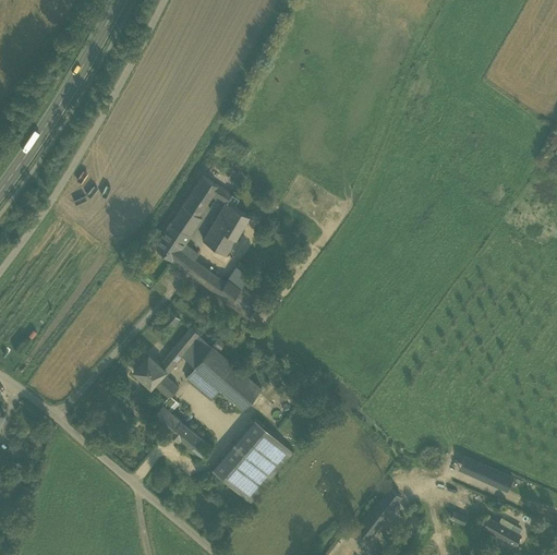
[(166,231),(183,243),(202,217),(198,215),(214,193),(227,202),(235,188),(209,169),(166,231)]
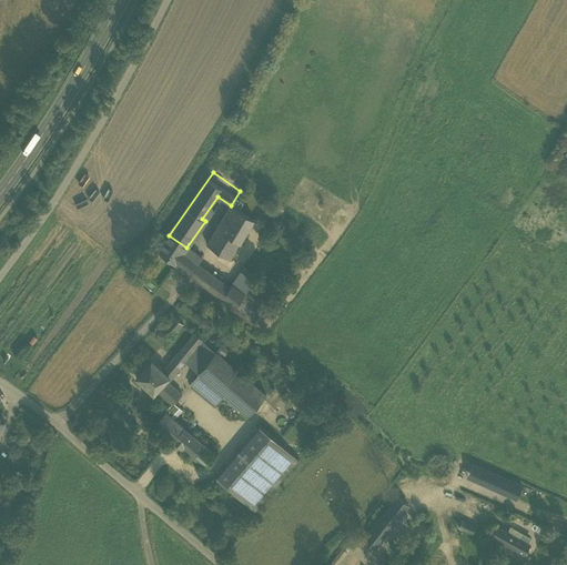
[(216,229),(241,243),(254,220),(231,205),(216,229)]
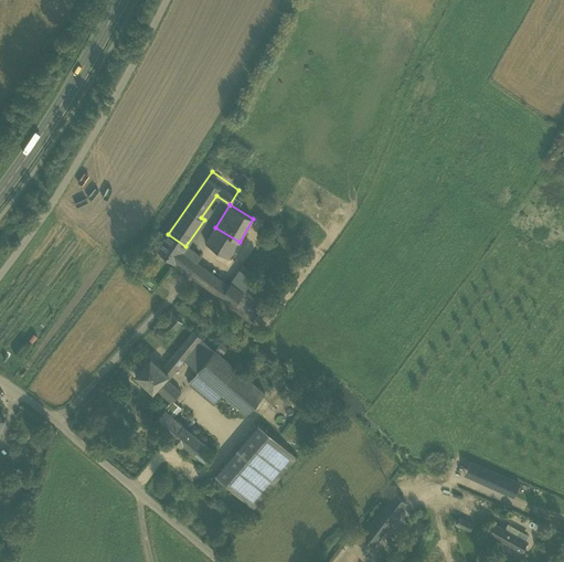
[(205,245),(230,260),(240,242),(215,228),(205,245)]
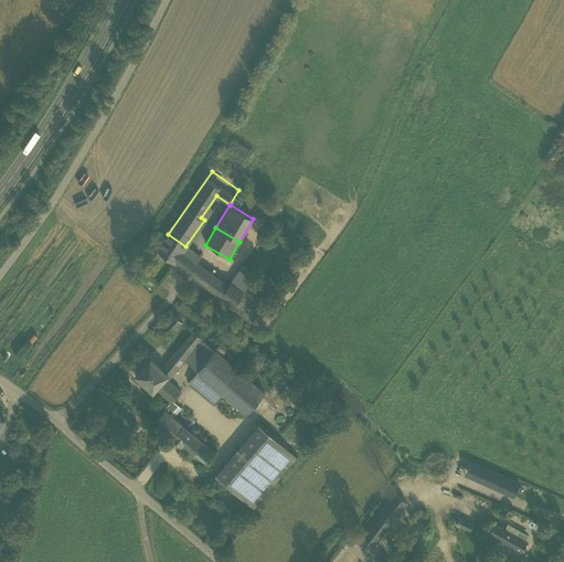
[(159,247),(189,273),(198,261),(200,256),(185,246),(168,234),(159,247)]
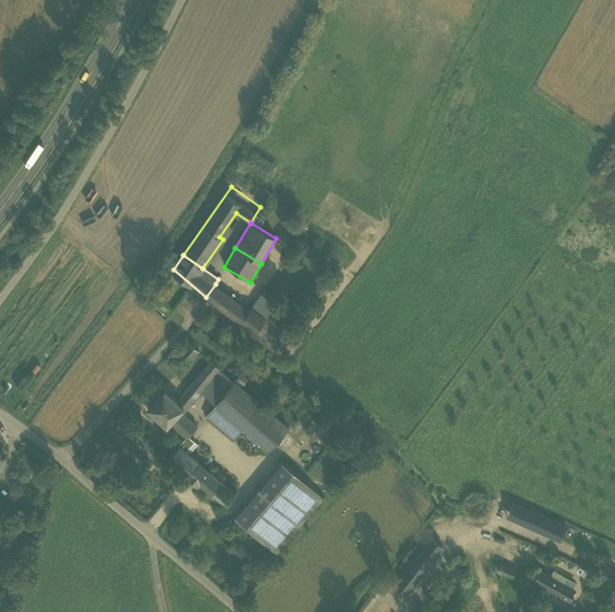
[(206,297),(216,304),(225,292),(216,284),(206,297)]
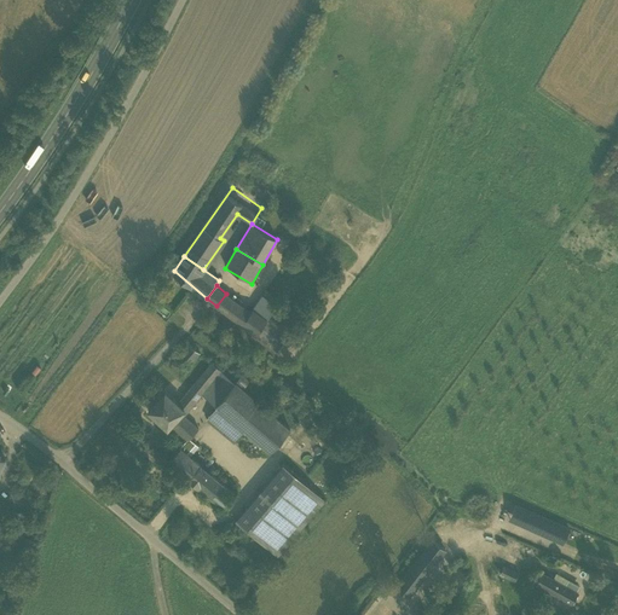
[(217,306),(254,335),(266,320),(253,311),(250,313),(226,294),(217,306)]
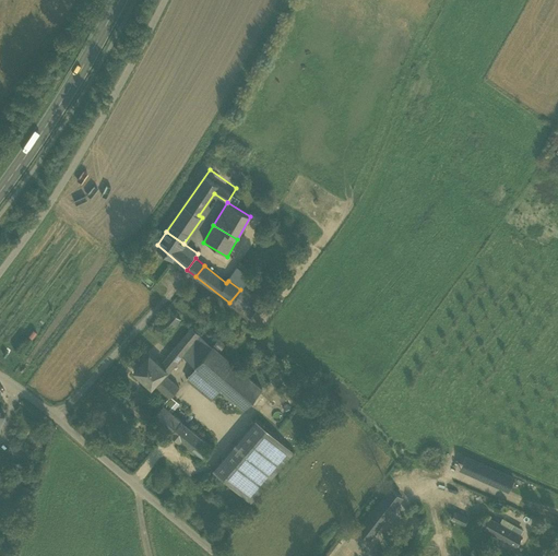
[(241,288),(240,290),(229,303),(250,318),(261,304),(241,288)]
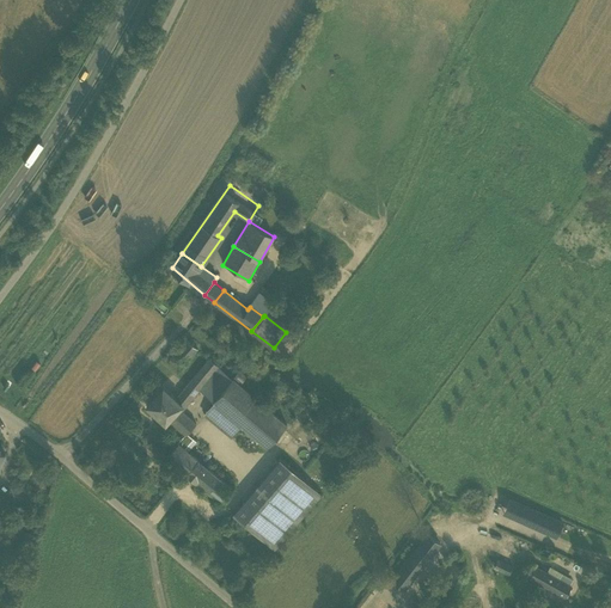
[(175,360),(184,368),(199,351),(189,343),(175,360)]
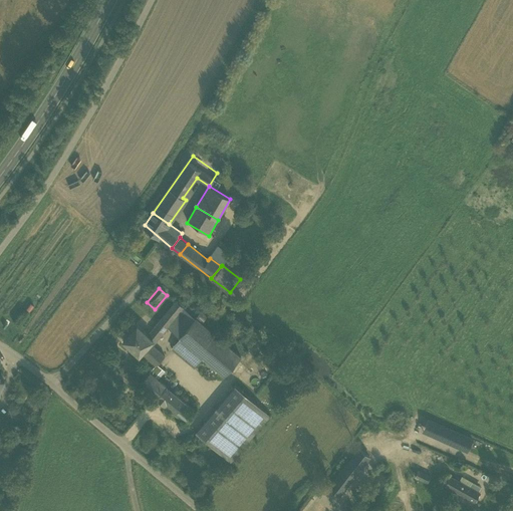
[(179,318),(190,327),(196,320),(177,304),(159,325),(167,332),(169,330),(179,318)]
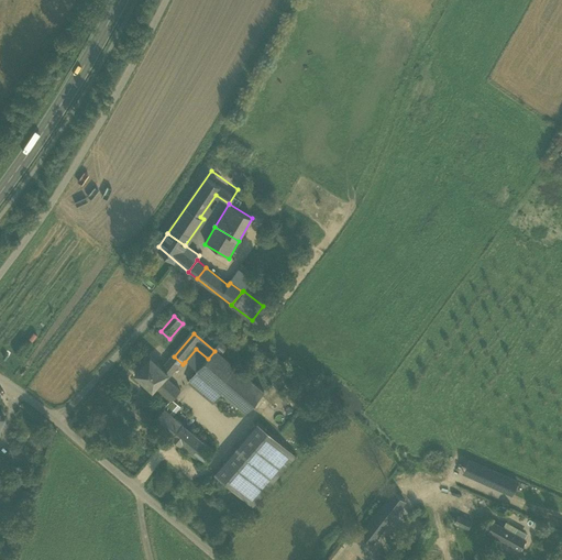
[(221,343),(215,351),(221,357),(228,349),(221,343)]
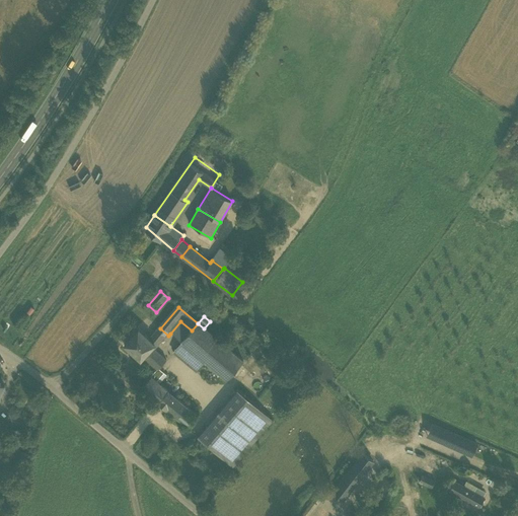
[(180,321),(170,334),(181,344),(192,330),(180,321)]
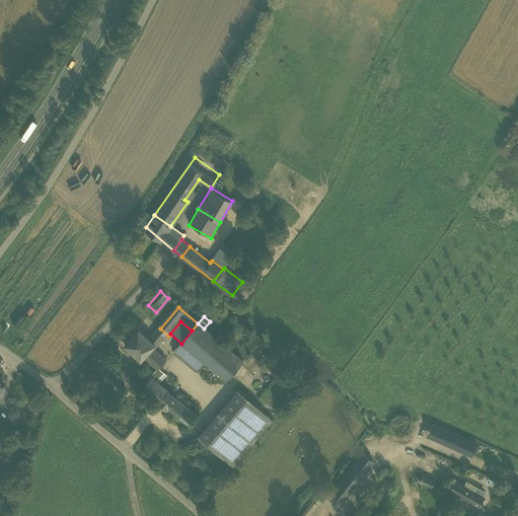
[(243,363),(204,328),(198,323),(192,330),(181,344),(206,364),(227,382),(243,363)]
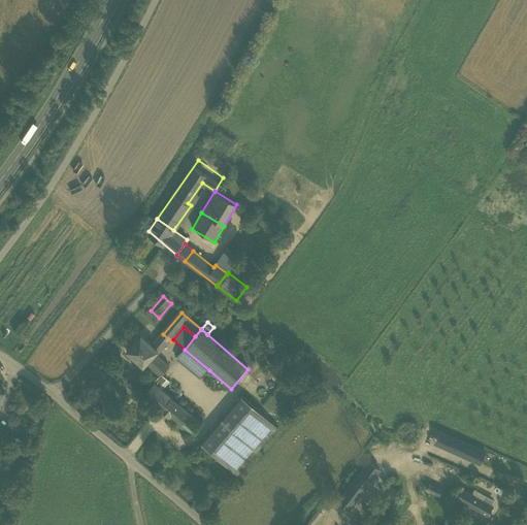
[(163,334),(153,347),(159,353),(146,365),(160,379),(161,379),(162,378),(164,375),(170,368),(158,358),(171,341),(163,334)]
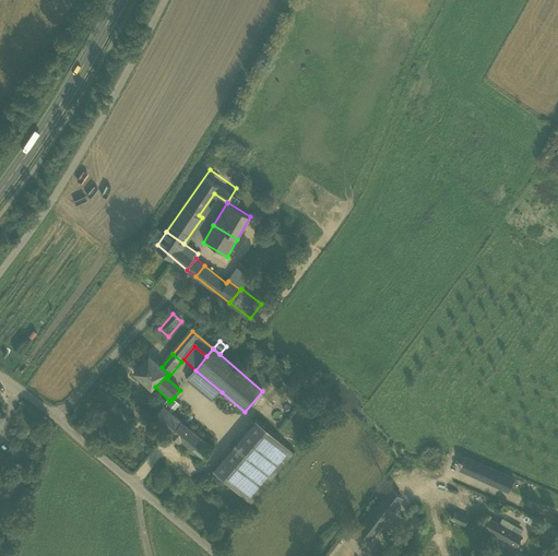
[(152,390),(155,387),(168,374),(162,367),(150,357),(134,374),(152,390)]
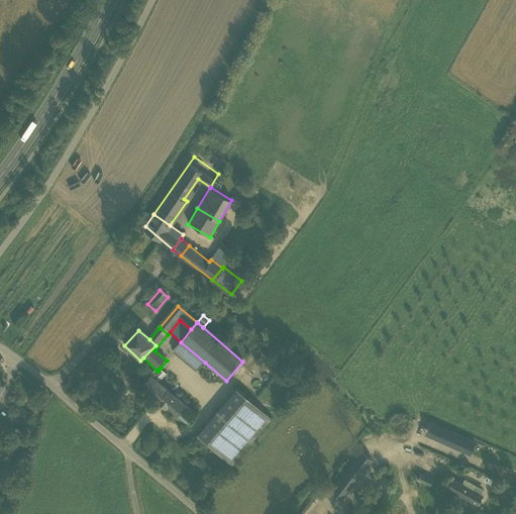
[(205,363),(181,342),(173,353),(196,373),(205,363)]
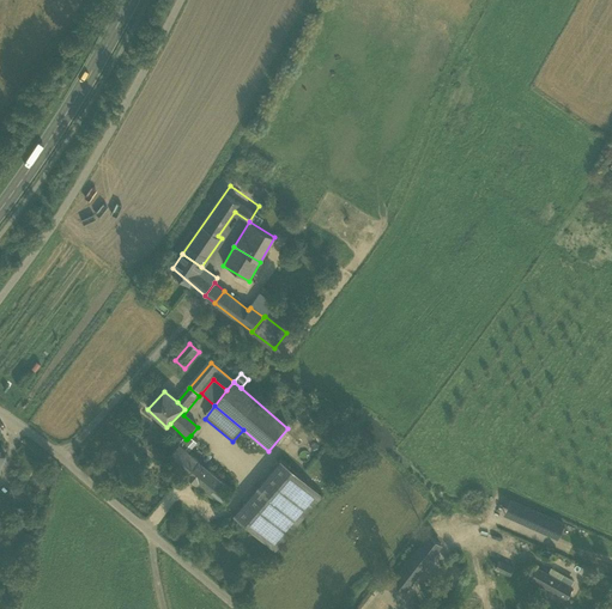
[(186,439),(180,446),(186,452),(194,443),(188,438),(187,439),(186,439)]
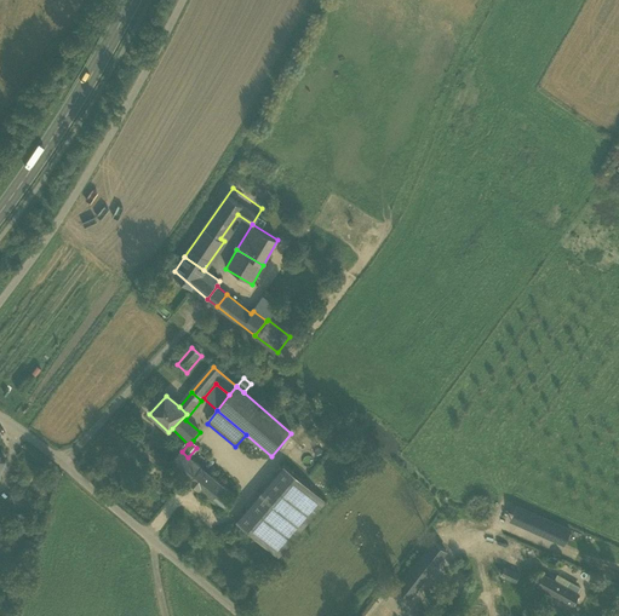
[(202,470),(188,458),(182,452),(170,466),(190,483),(198,489),(210,476),(202,470)]
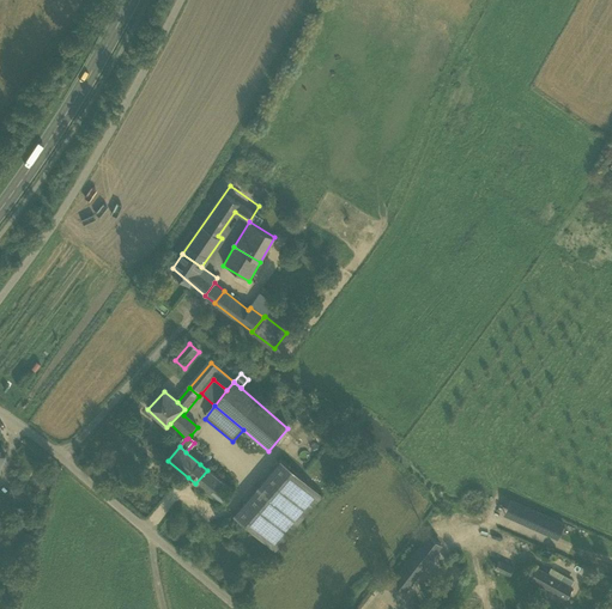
[(235,518),(276,554),(323,499),(282,463),(235,518)]
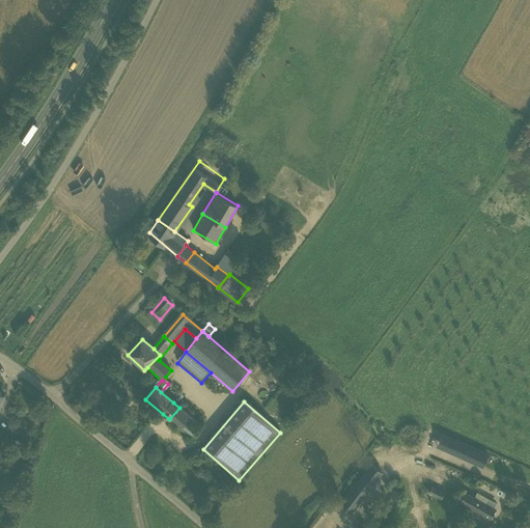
[(169,419),(192,439),(202,427),(179,408),(169,419)]
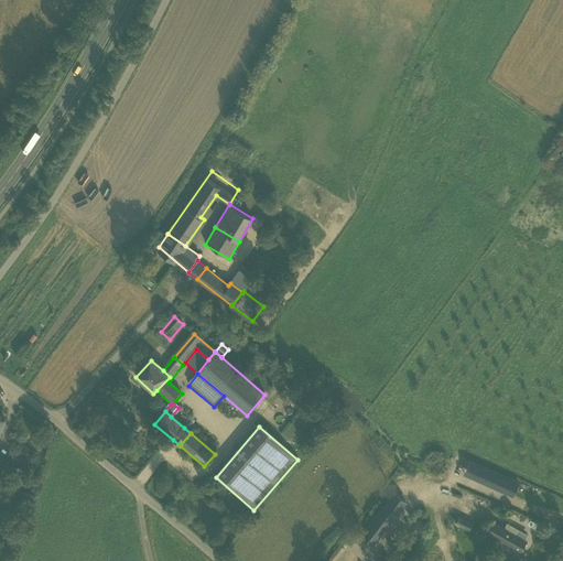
[(465,476),(513,498),(519,485),(471,464),(465,476)]
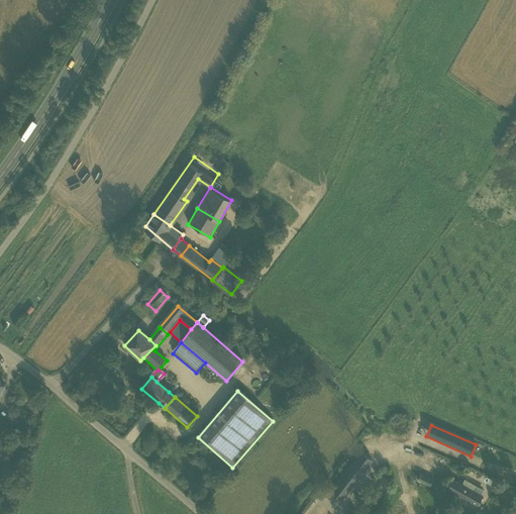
[(373,463),(363,454),(332,493),(342,501),(373,463)]
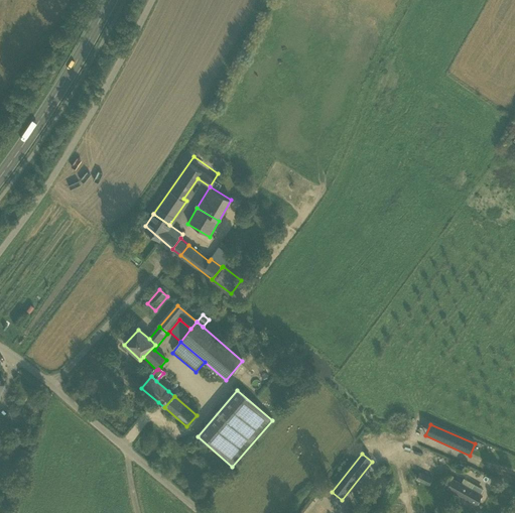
[(432,481),(420,475),(417,482),(429,487),(432,481)]
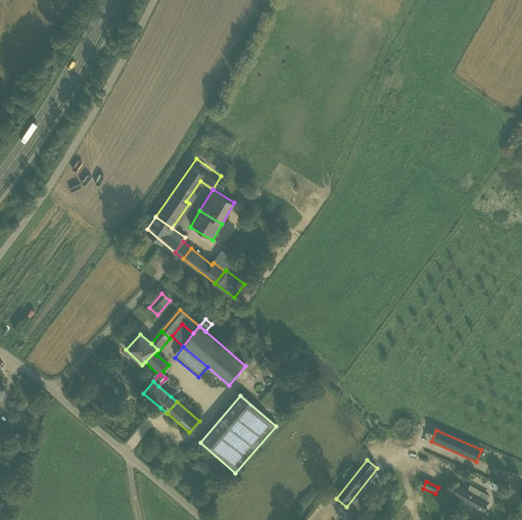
[(459,495),(468,501),(472,491),(464,486),(459,495)]
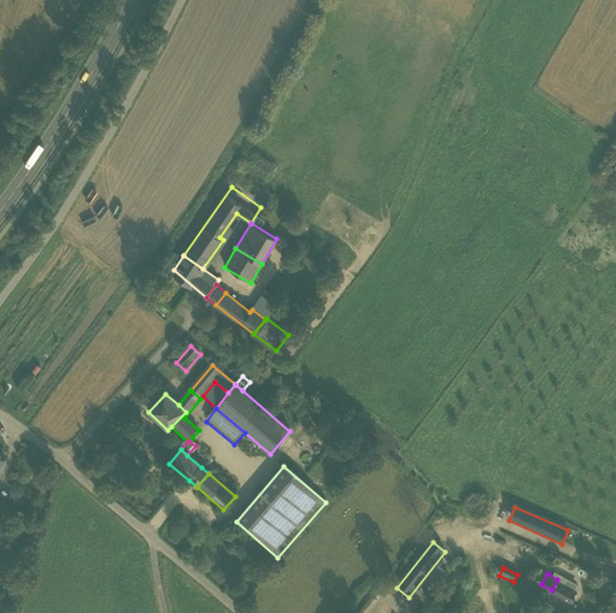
[(582,593),(557,579),(552,590),(578,603),(582,593)]
